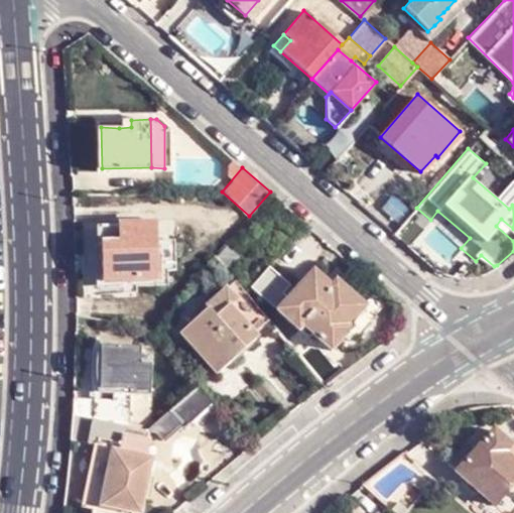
[(445,235),(461,248),(470,238),(437,211),(430,220),(445,235)]
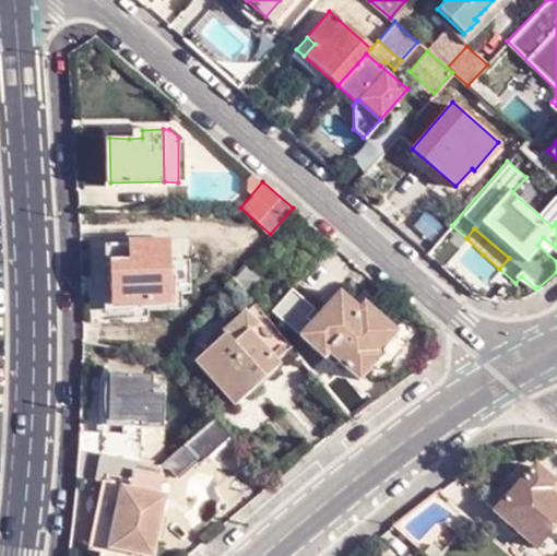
[(181,300),(181,291),(176,291),(177,299),(170,300),(110,304),(108,244),(167,240),(167,235),(103,238),(105,311),(132,309),(133,316),(147,316),(147,308),(181,306),(181,300)]
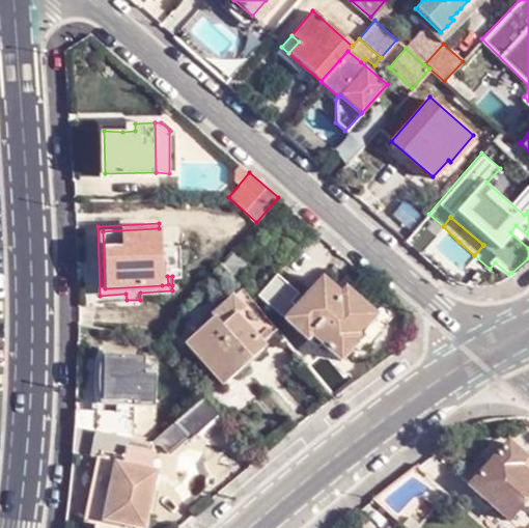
[(167,276),(172,276),(181,275),(179,245),(161,245),(159,228),(103,231),(105,288),(162,285),(162,276),(167,276)]
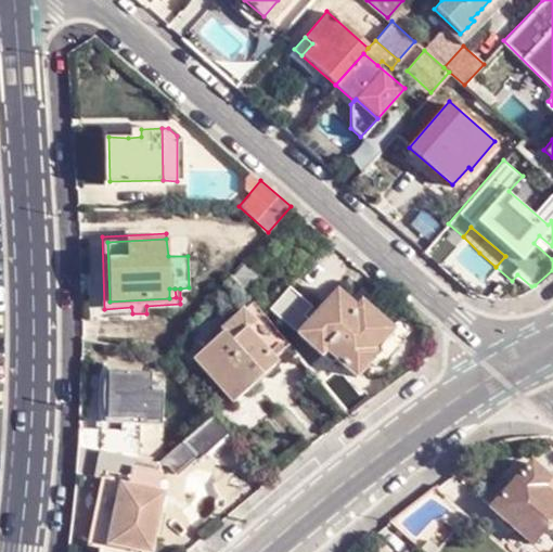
[(257,274),(242,260),(231,274),(247,295),(258,286),(257,274)]
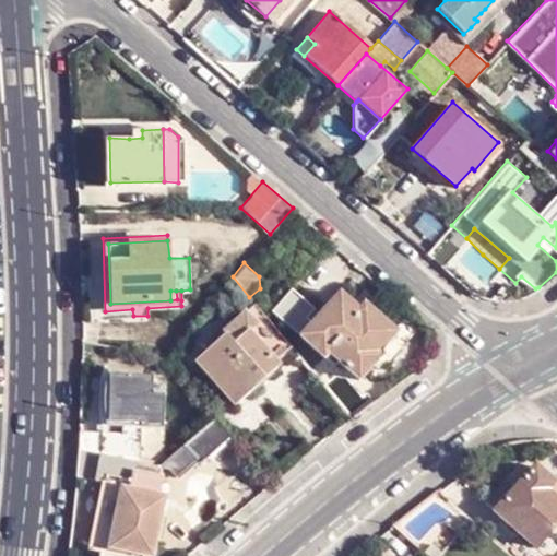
[(535,288),(521,276),(516,283),(528,293),(535,288)]
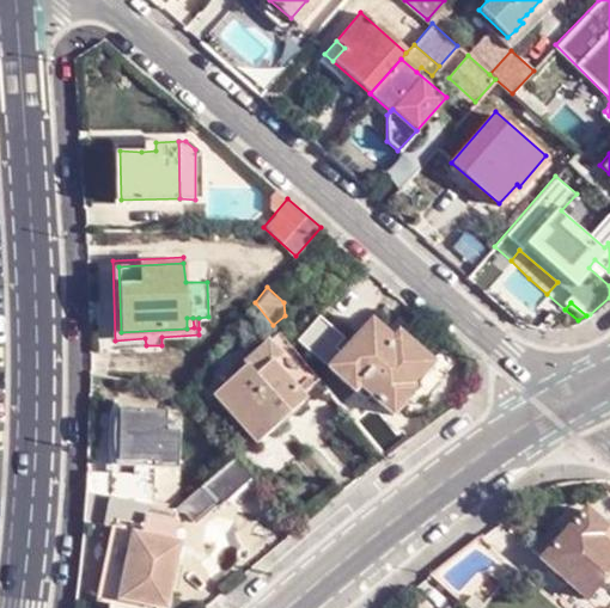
[(392,416),(413,392),(415,390),(412,386),(433,363),(397,331),(391,338),(370,319),(341,352),(335,347),(343,337),(318,315),(297,339),(354,391),(359,385),(392,416)]
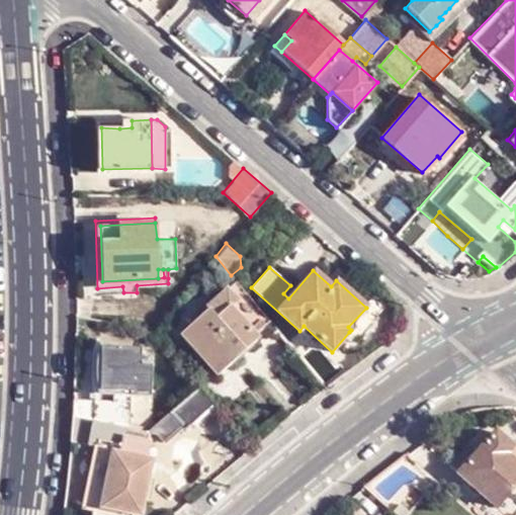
[(254,334),(268,321),(237,282),(222,296),(229,305),(217,316),(208,308),(182,331),(211,365),(225,352),(233,360),(257,338),(254,334)]
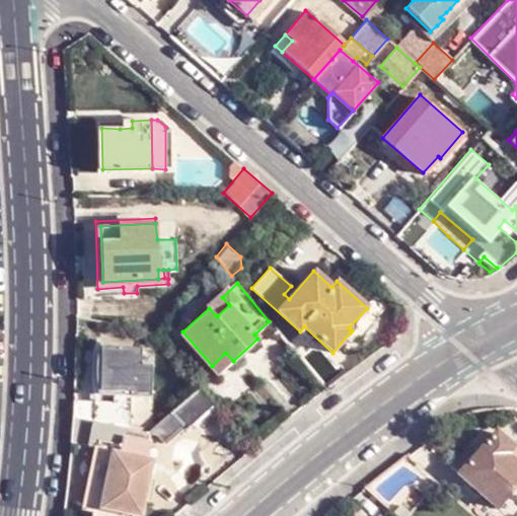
[(229,305),(222,297),(209,308),(217,316),(229,305)]
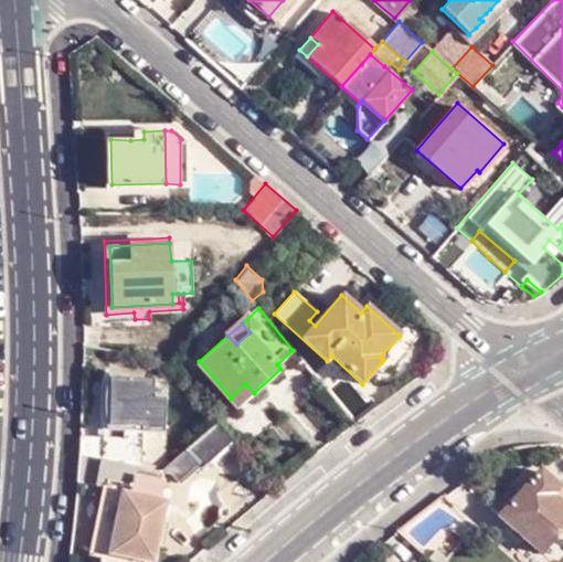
[(383,360),(381,362),(388,367),(409,343),(400,336),(380,357),(383,360)]
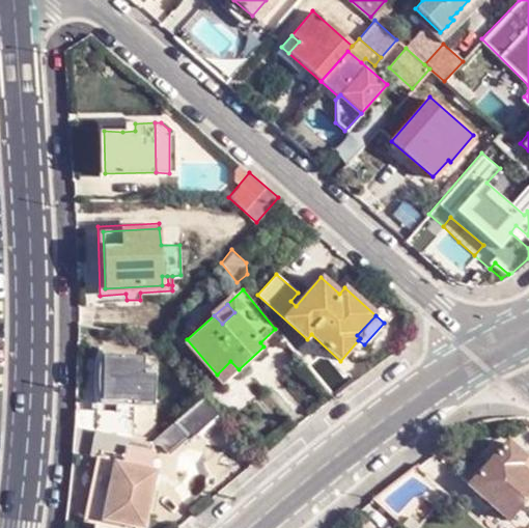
[(104,355),(104,398),(131,400),(132,406),(155,407),(156,373),(145,372),(144,356),(104,355)]
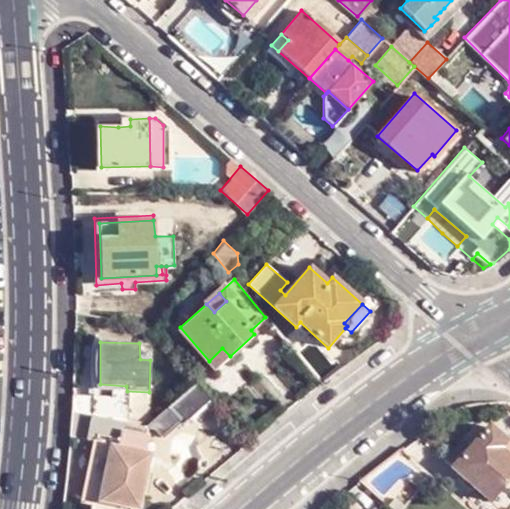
[(216,368),(230,356),(222,348),(209,361),(216,368)]
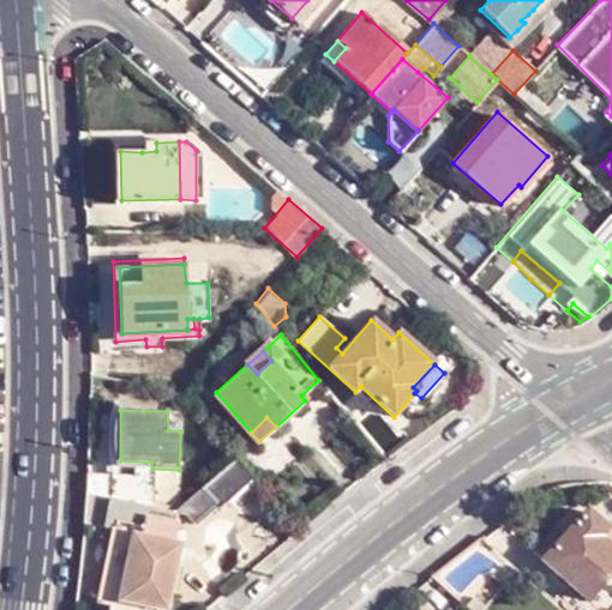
[(220,509),(253,478),(237,457),(201,488),(210,499),(219,507),(220,509)]
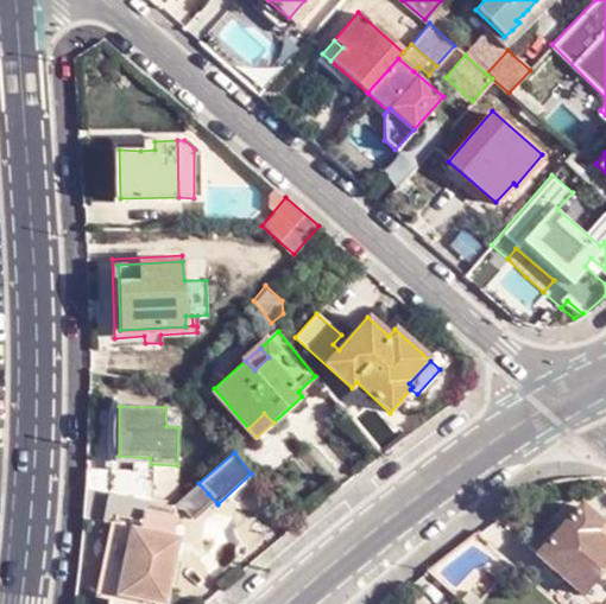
[(86,474),(86,487),(132,496),(132,475),(86,474)]
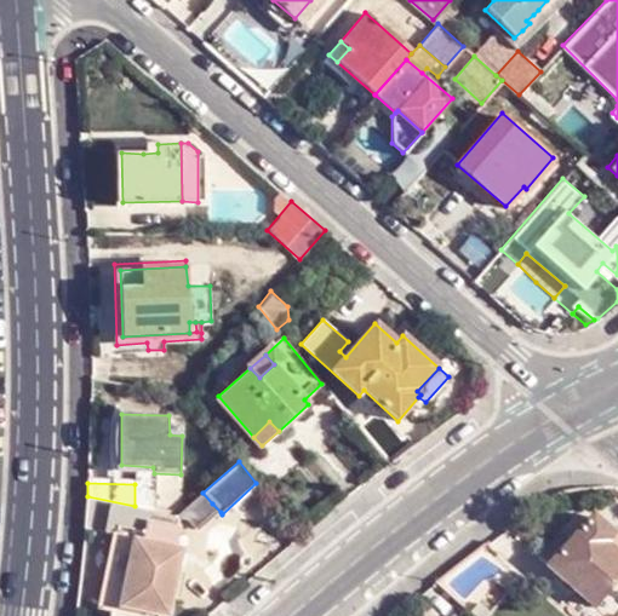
[(193,522),(212,504),(202,493),(183,511),(193,522)]
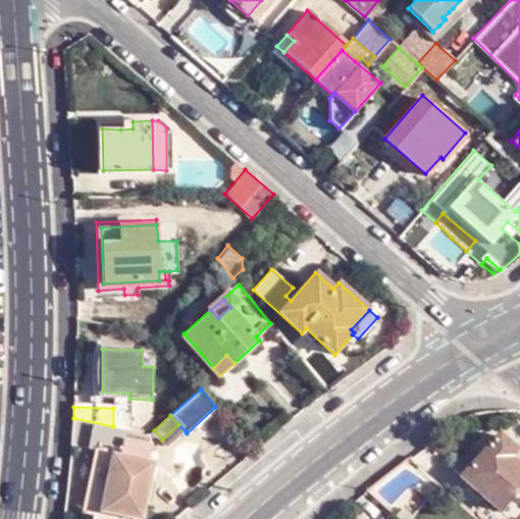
[(145,461),(151,432),(149,434),(113,426),(73,418),(71,445),(95,451),(83,511),(95,514),(95,512),(97,512),(100,509),(112,454),(145,461)]
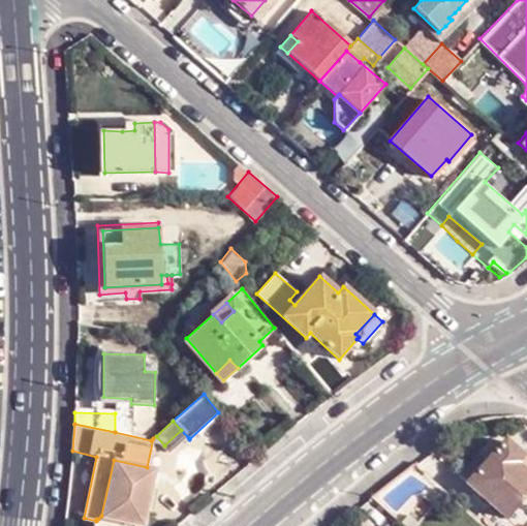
[(526,472),(516,464),(523,456),(505,440),(479,468),(469,460),(457,473),(505,517),(526,492),(526,472)]
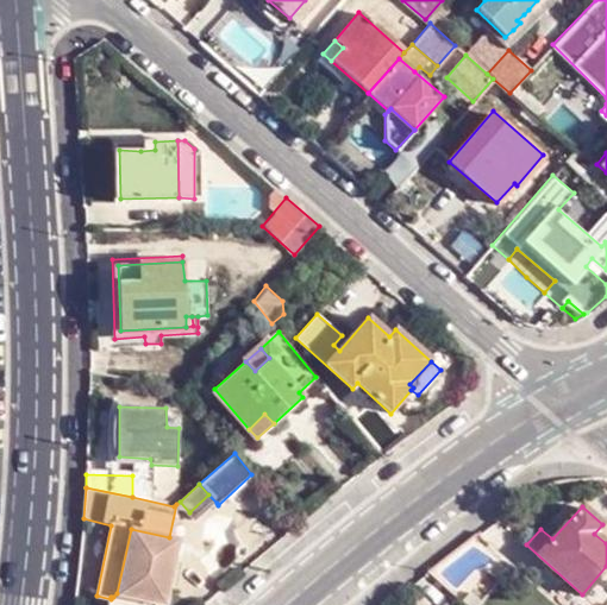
[(606,528),(602,524),(594,534),(606,543),(606,528)]
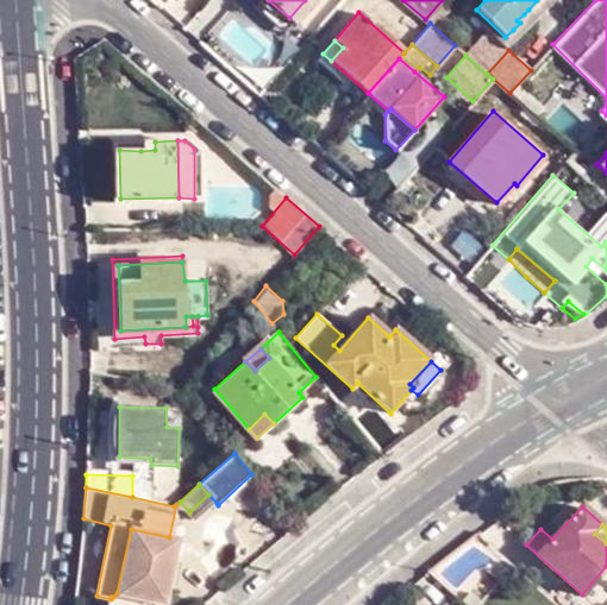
[(111,597),(111,599),(108,604),(156,604),(158,603),(167,604),(180,541),(176,539),(169,537),(131,529),(117,593),(113,597),(111,597)]
